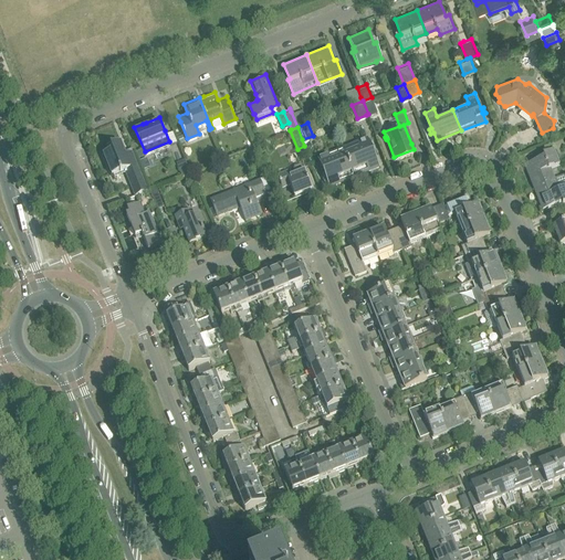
[(366,136),(365,134),(361,136),(362,138),(357,139),(342,146),(353,172),(354,173),(368,168),(378,164),(374,154),(374,151),(376,150),(375,148),(373,144),(370,145),(366,136)]
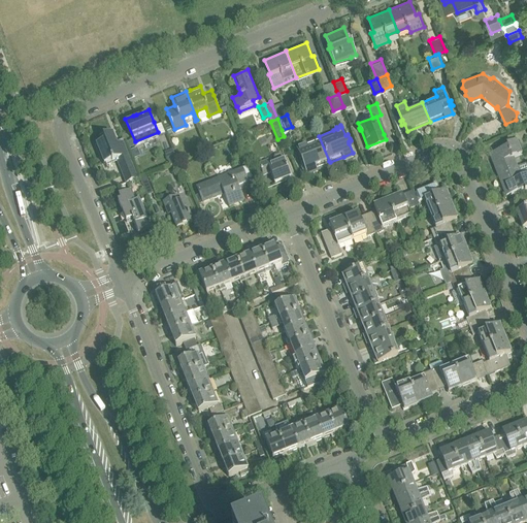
[(117,141),(111,130),(103,133),(104,137),(96,140),(103,160),(111,157),(114,156),(124,178),(126,178),(136,173),(123,138),(117,141)]
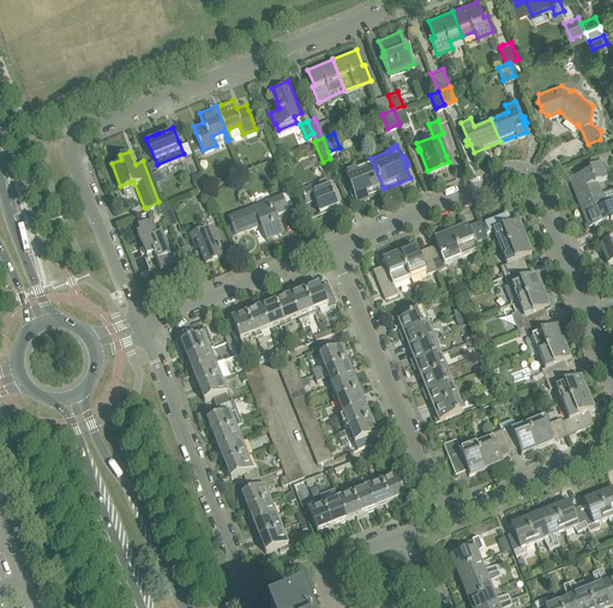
[(368,194),(384,188),(383,187),(371,158),(355,164),(344,169),(350,184),(348,185),(349,187),(352,192),(354,191),(355,193),(358,199),(368,194)]
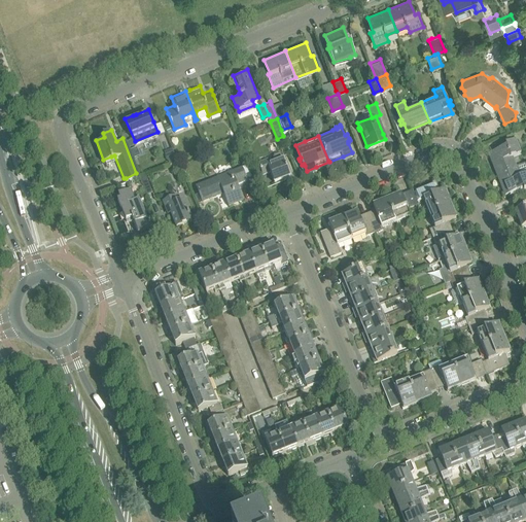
[(487,150),(490,160),(492,159),(495,166),(493,167),(495,172),(516,164),(512,153),(520,149),(515,137),(504,141),(505,143),(487,150)]
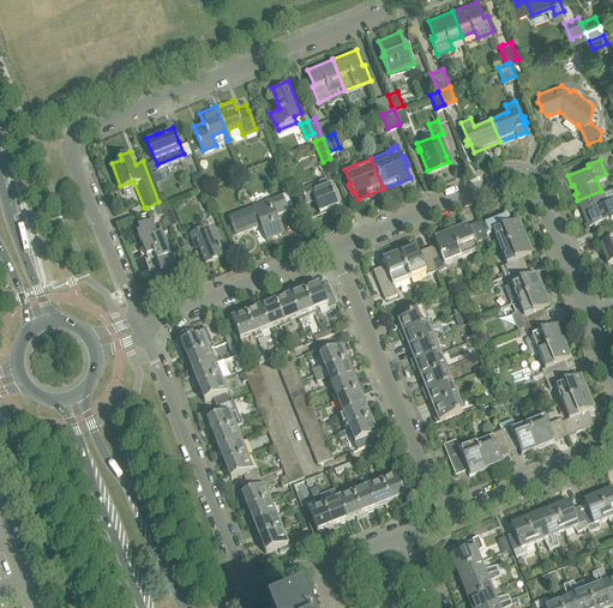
[(200,169),(192,173),(197,187),(205,184),(200,169)]
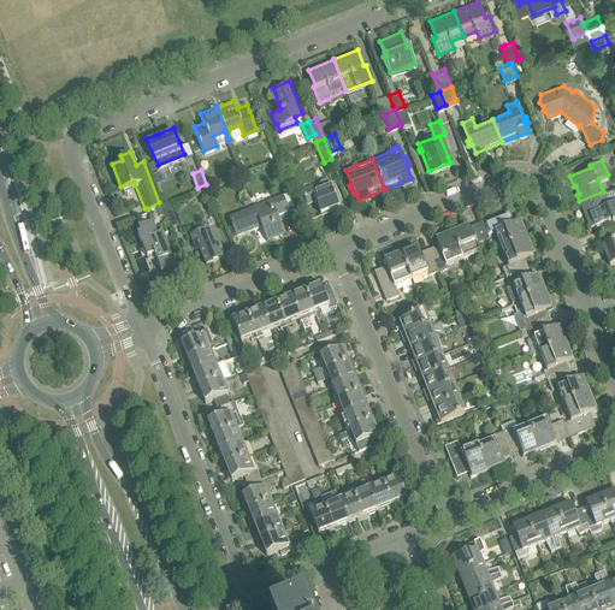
[(315,196),(320,211),(338,203),(327,177),(325,176),(320,178),(319,181),(320,183),(313,185),(312,183),(301,188),(307,200),(315,196)]
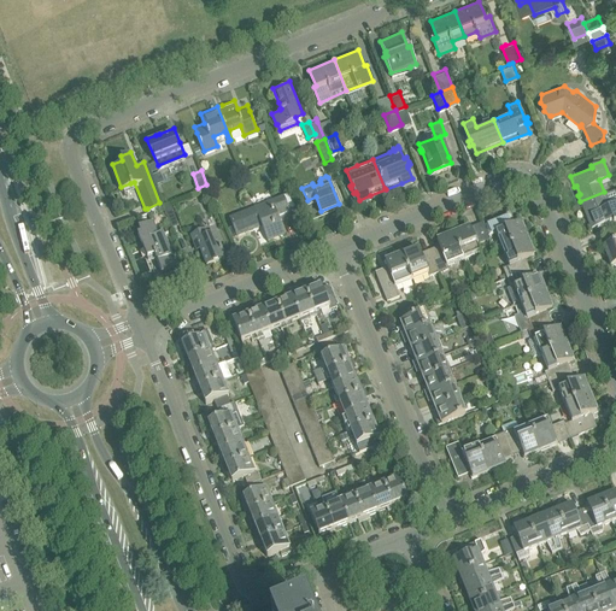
[(267,236),(279,233),(283,230),(276,212),(288,207),(282,192),(229,213),(236,231),(260,222),(267,236)]
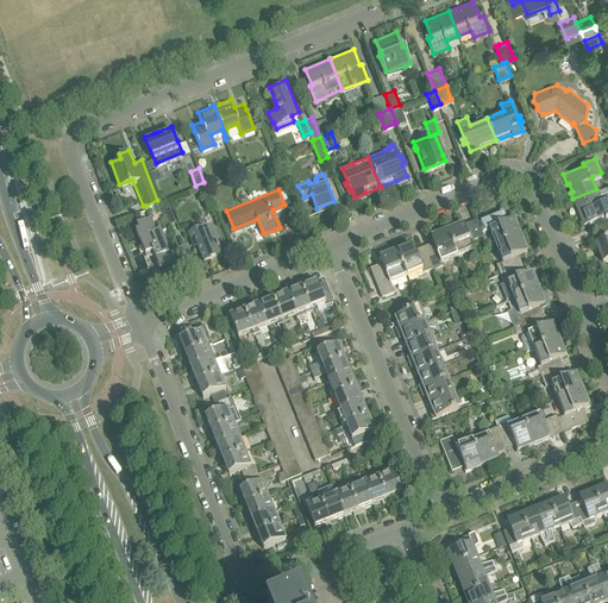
[(582,221),(599,215),(602,213),(603,215),(607,213),(607,198),(601,201),(596,189),(572,199),(575,203),(577,202),(581,211),(578,212),(582,221)]
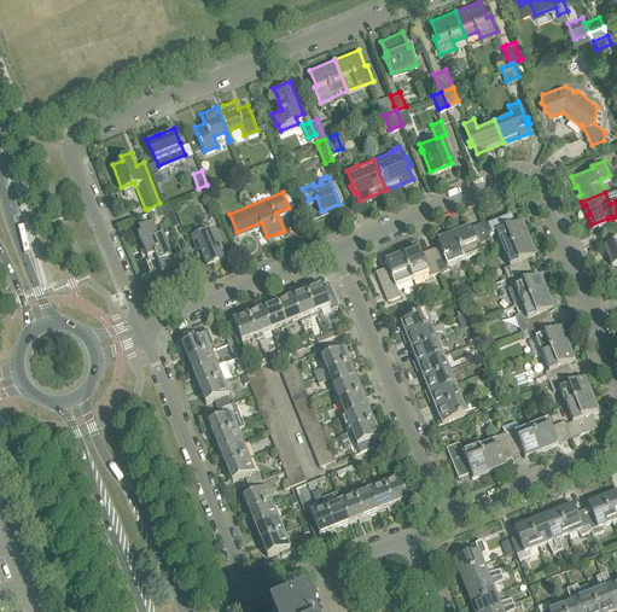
[(169,202),(163,204),(170,223),(176,221),(169,202)]
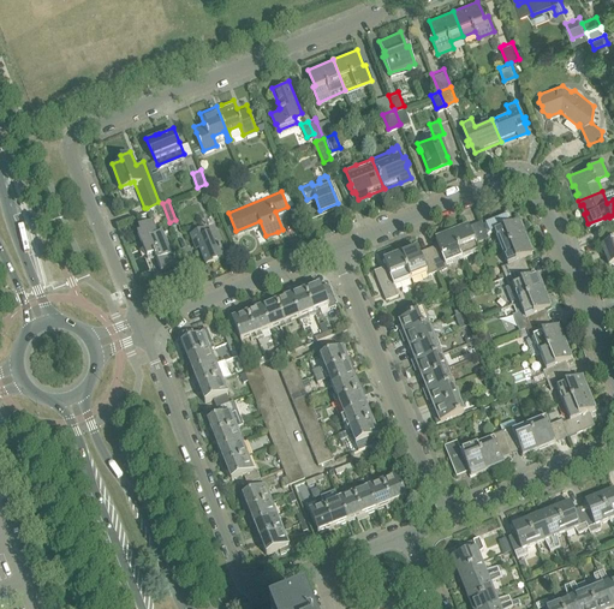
[(481,218),(487,232),(493,228),(500,245),(525,234),(518,219),(512,221),(507,208),(481,218)]
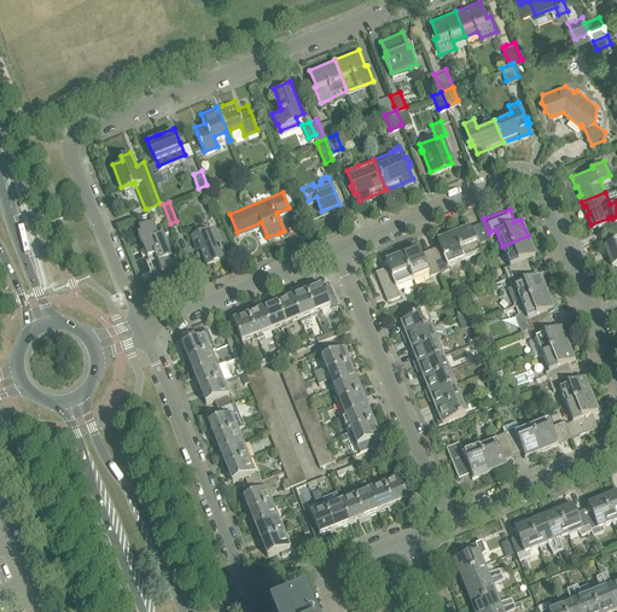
[(146,255),(153,252),(161,268),(159,269),(175,263),(161,227),(157,229),(152,217),(138,223),(141,229),(137,232),(146,255)]
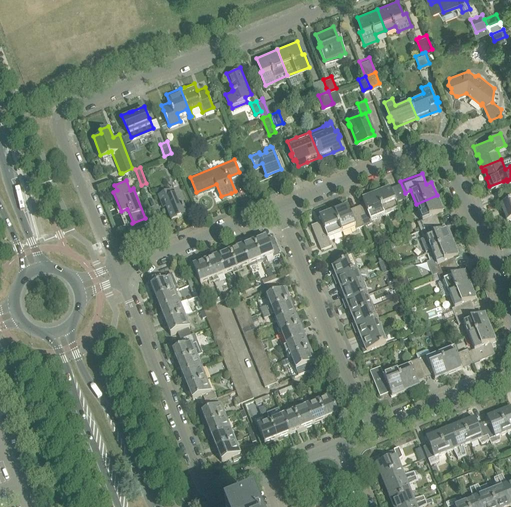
[(375,191),(384,212),(398,206),(395,199),(405,195),(404,193),(405,193),(400,181),(389,186),(389,185),(375,191)]
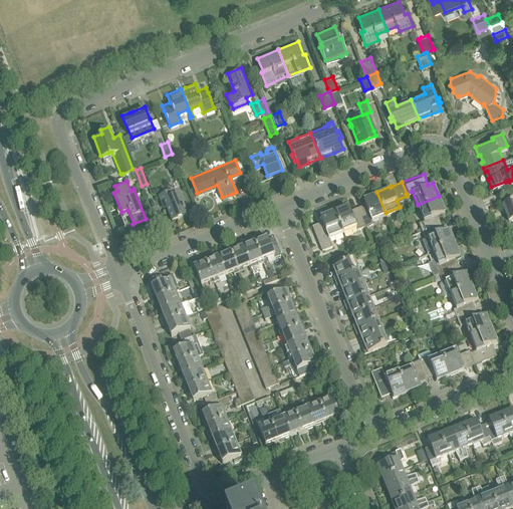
[(173,194),(171,189),(166,191),(158,194),(161,199),(163,206),(165,205),(166,205),(171,219),(187,212),(179,192),(173,194)]
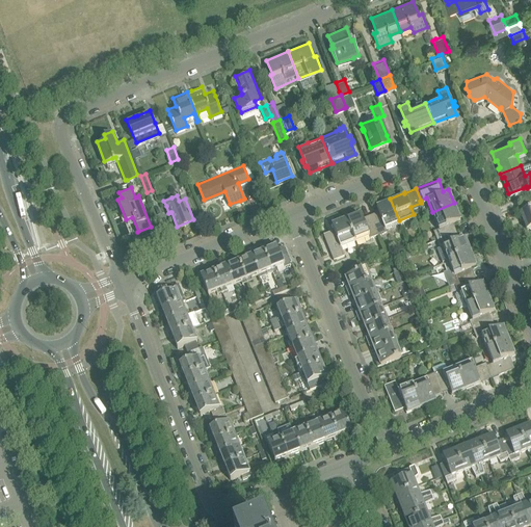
[(370,212),(377,232),(386,229),(385,226),(399,220),(390,199),(376,204),(378,209),(370,212)]
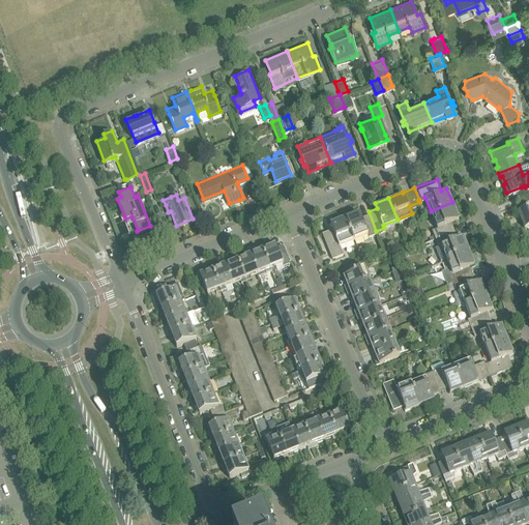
[(452,202),(431,211),(436,226),(431,228),(433,232),(434,235),(453,227),(450,220),(458,216),(452,202)]
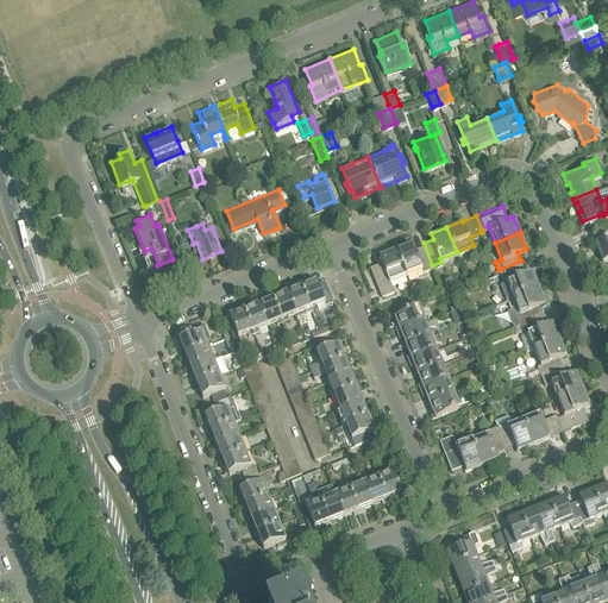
[(607,234),(595,240),(597,246),(602,258),(607,256),(607,234)]
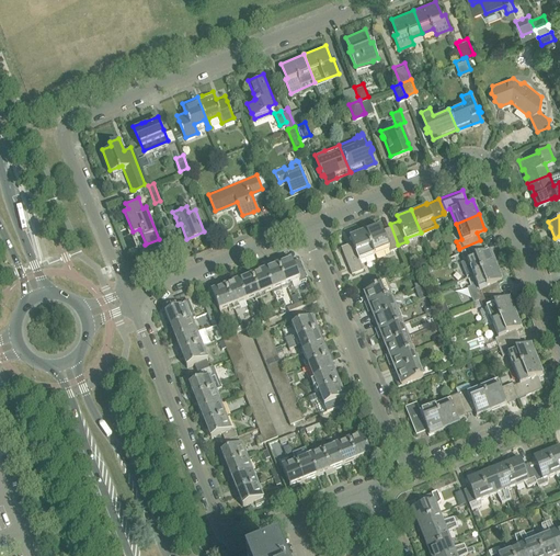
[(364,228),(374,251),(388,246),(389,248),(398,245),(390,224),(381,227),(379,223),(364,228)]
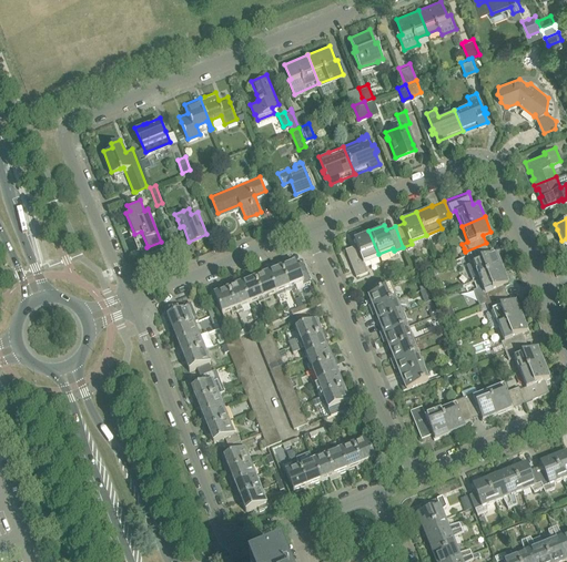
[(378,254),(368,231),(354,237),(355,242),(344,246),(355,274),(367,269),(363,261),(378,254)]
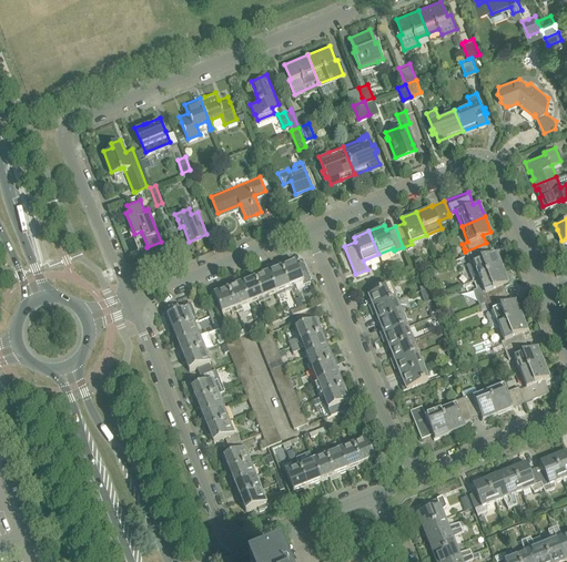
[(486,243),(465,252),(466,252),(469,261),(472,259),(478,274),(502,265),(495,251),(489,253),(486,243)]
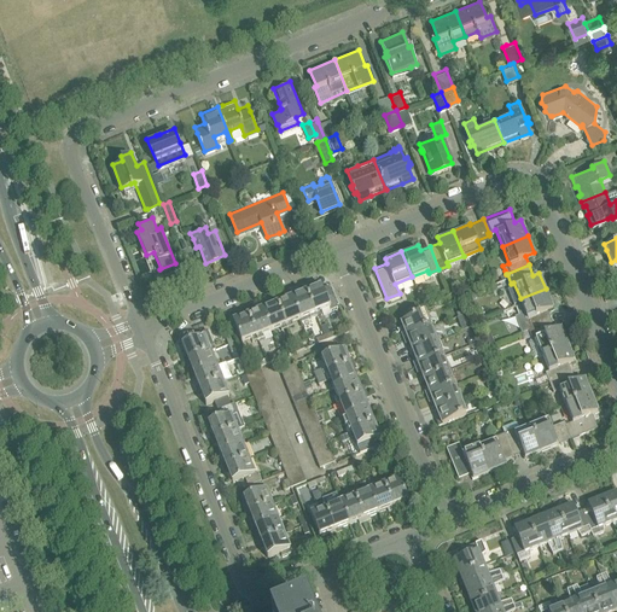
[(306,285),(315,313),(321,310),(320,308),(329,304),(330,307),(337,303),(332,291),(326,293),(320,281),(310,285),(310,284),(306,285)]
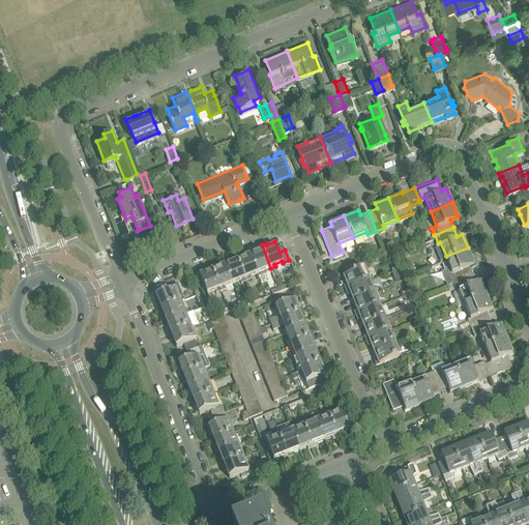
[(270,268),(262,244),(256,246),(257,249),(250,252),(258,270),(265,267),(266,270),(270,268)]
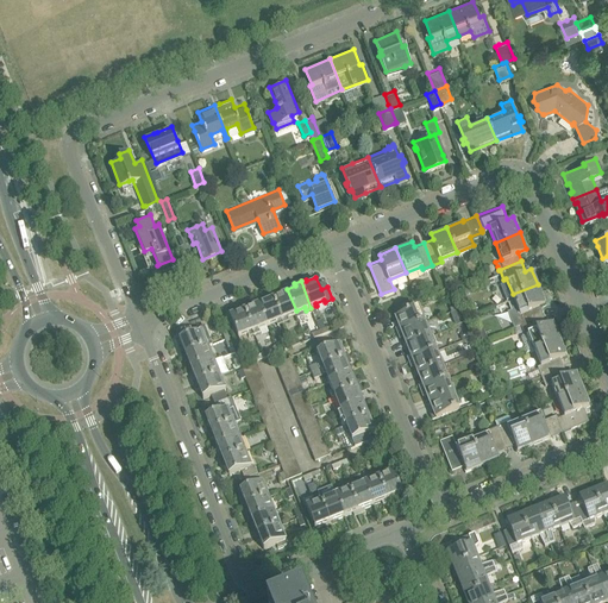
[(538,284),(513,294),(507,296),(511,307),(507,308),(513,324),(520,321),(541,312),(538,303),(544,301),(538,284)]
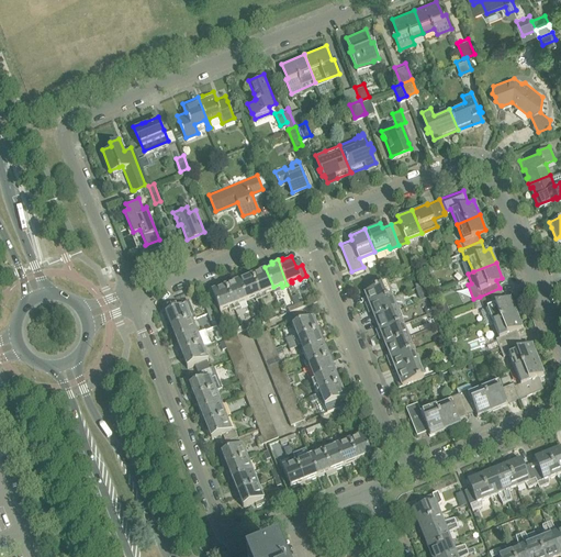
[(250,270),(254,278),(260,294),(266,292),(265,291),(273,287),(265,267),(256,270),(255,269),(250,270)]
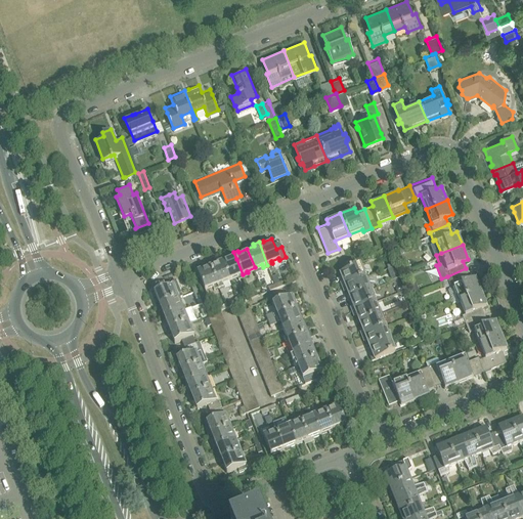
[(222,258),(229,277),(237,273),(237,276),(243,274),(236,259),(233,252),(229,254),(230,255),(222,258)]
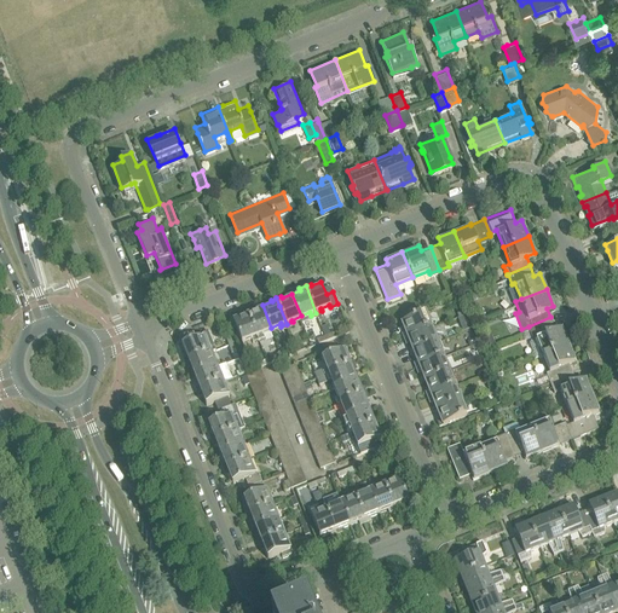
[(247,310),(256,336),(264,334),(263,331),(271,328),(263,305),(253,308),(253,307),(247,310)]
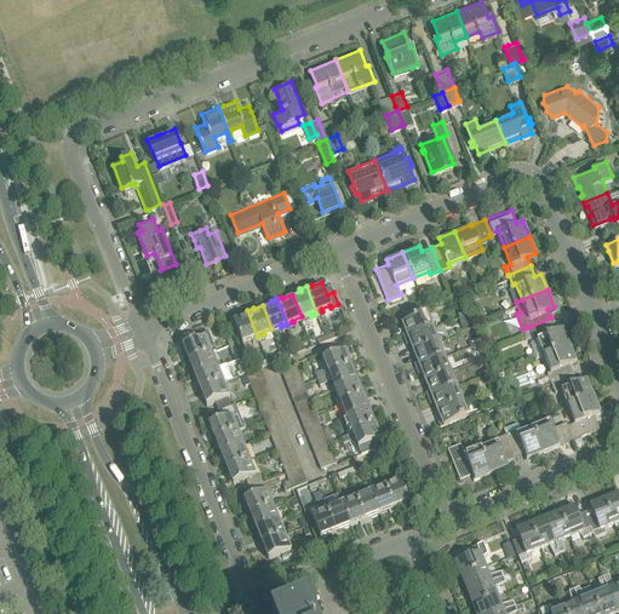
[(257,337),(247,310),(242,313),(242,314),(233,317),(242,340),(252,337),(253,339),(257,337)]
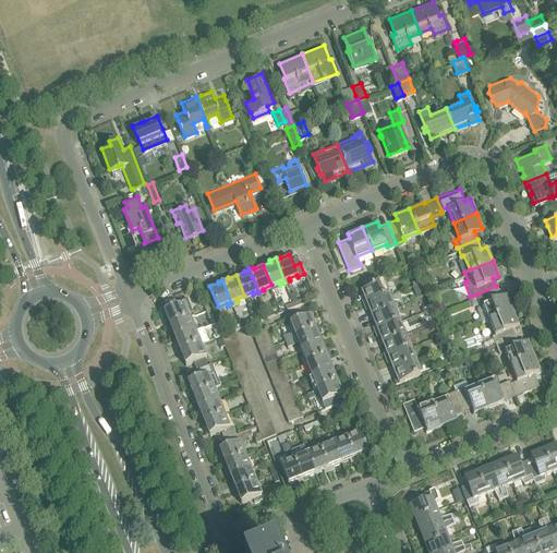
[(366,301),(388,292),(383,279),(361,288),(366,301)]
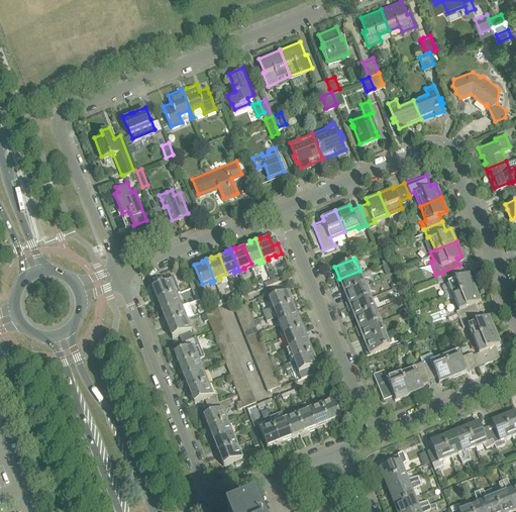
[(459,265),(441,273),(444,281),(442,282),(441,284),(444,291),(443,293),(444,296),(452,293),(474,285),(469,272),(463,274),(459,265)]
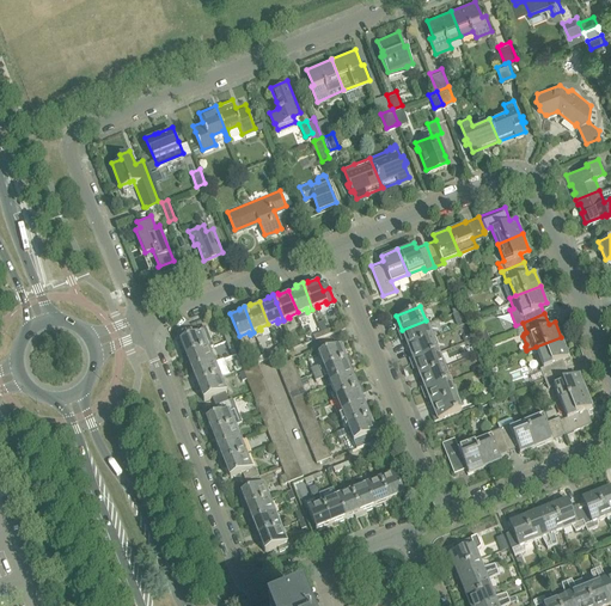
[(408,344),(432,335),(426,320),(402,330),(408,344)]
